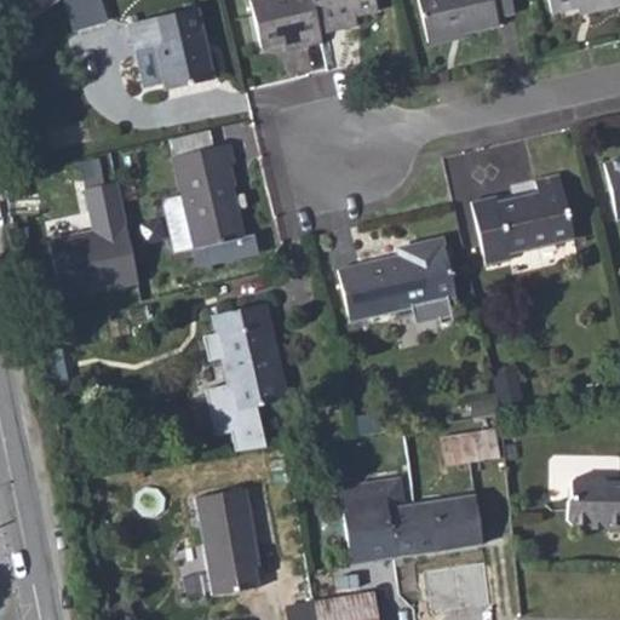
[(0,0),(0,16),(1,18),(26,0),(0,0)]
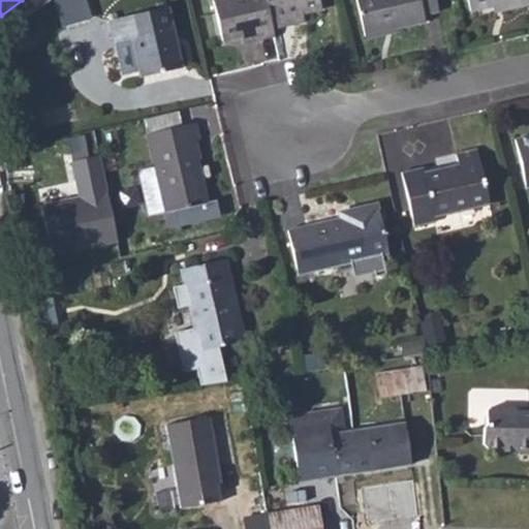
[(56,0),(64,25),(93,17),(87,0),(56,0)]
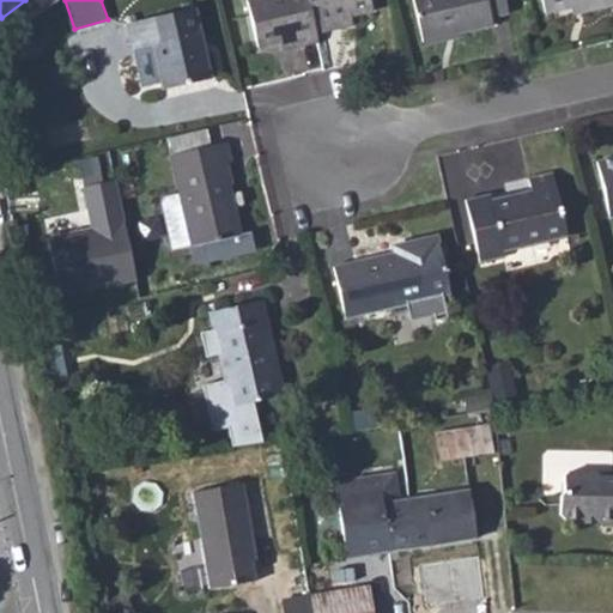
[(303,0),(304,6),(248,18),(258,65),(296,58),(297,66),(321,61),(319,52),(339,47),(338,37),(371,30),(364,0),(303,0)]
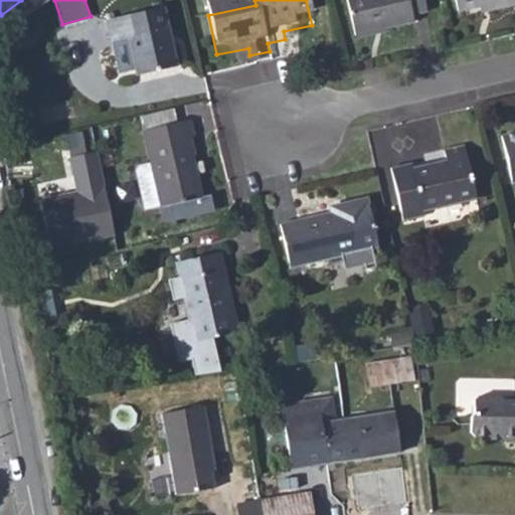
[(377,0),(340,10),(351,52),(411,37),(409,31),(424,27),(417,0),(377,0)]
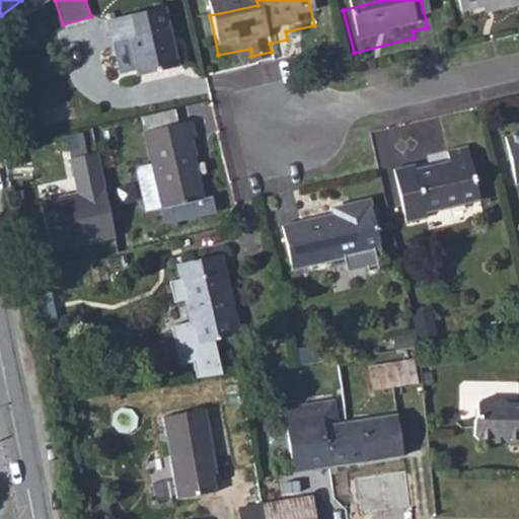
[(518,0),(450,0),(457,25),(476,20),(475,14),(490,10),(493,20),(518,12),(518,0)]
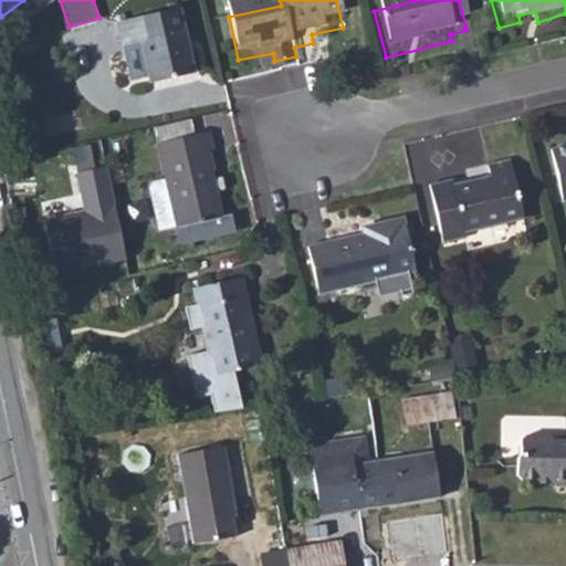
[(176,22),(113,39),(121,67),(143,62),(152,101),(194,90),(176,22)]
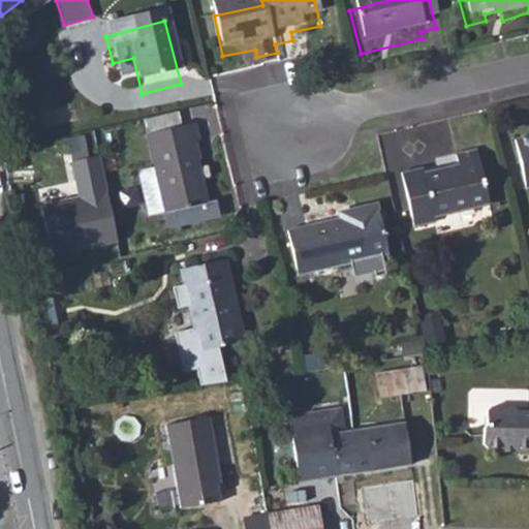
[(174,228),(211,218),(215,217),(205,138),(153,148),(174,228)]
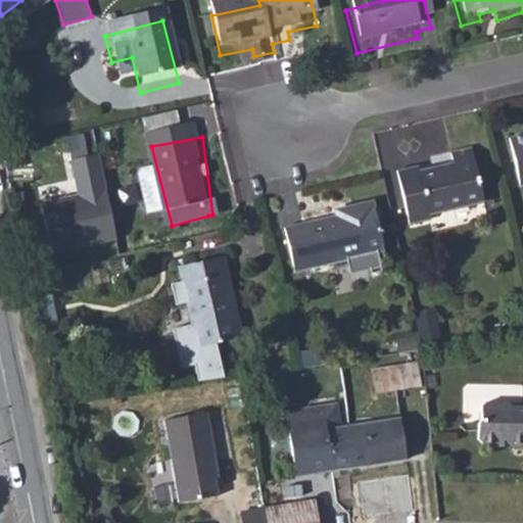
[(522,144),(508,149),(520,198),(522,197),(522,144)]
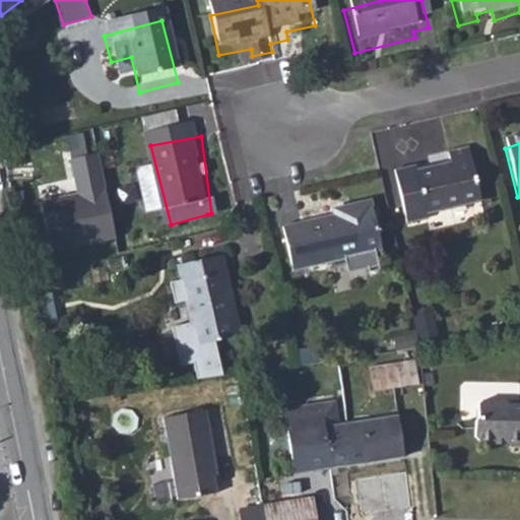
[(93,152),(68,157),(76,193),(21,205),(34,257),(114,238),(93,152)]
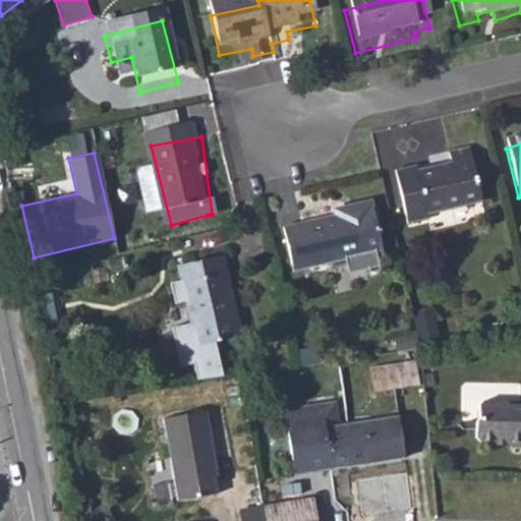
[(419,170),(397,176),(412,232),(485,212),(471,156),(451,161),(453,172),(422,180),(419,170)]
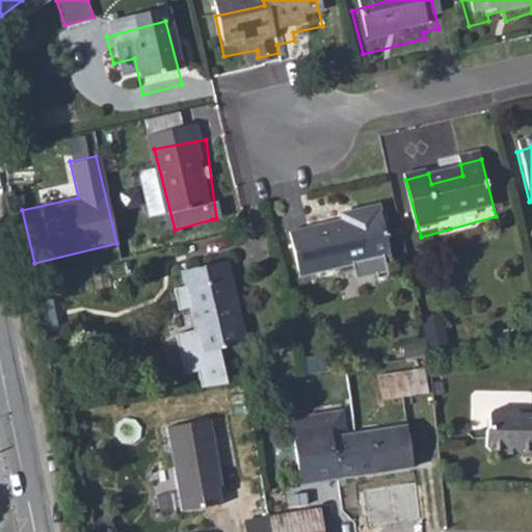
[(215,235),(212,219),(175,230),(178,243),(215,235)]
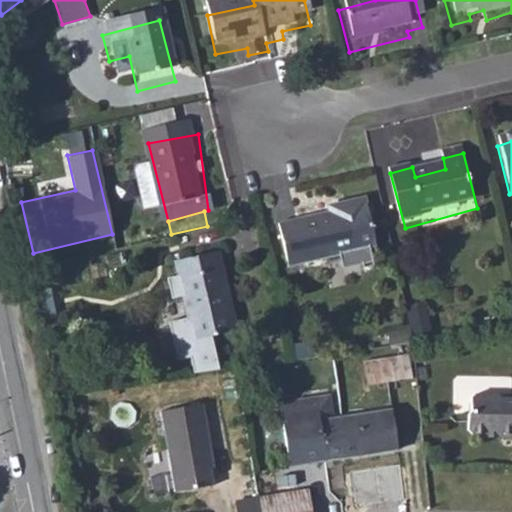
[(374,262),(380,260),(368,212),(343,219),(345,225),(283,241),(293,283),(344,270),(347,279),(377,272),(374,262)]
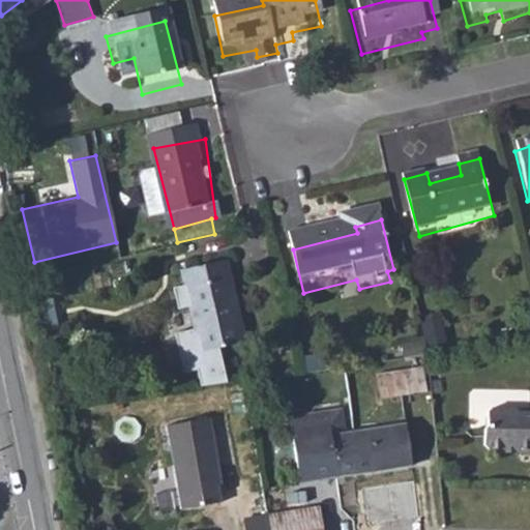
[(189,292),(207,373),(249,363),(245,339),(248,337),(235,281),(189,292)]
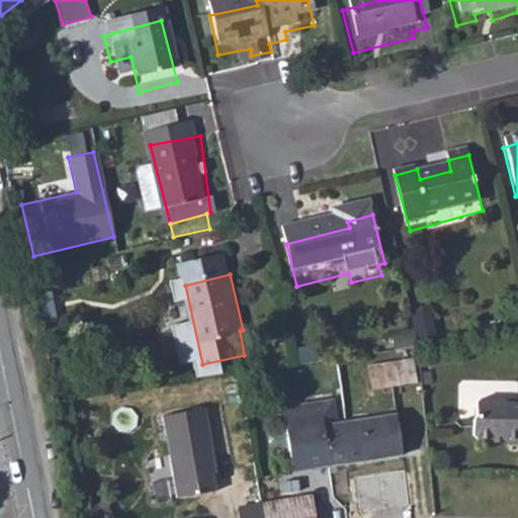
[(429,305),(415,310),(422,333),(436,329),(429,305)]
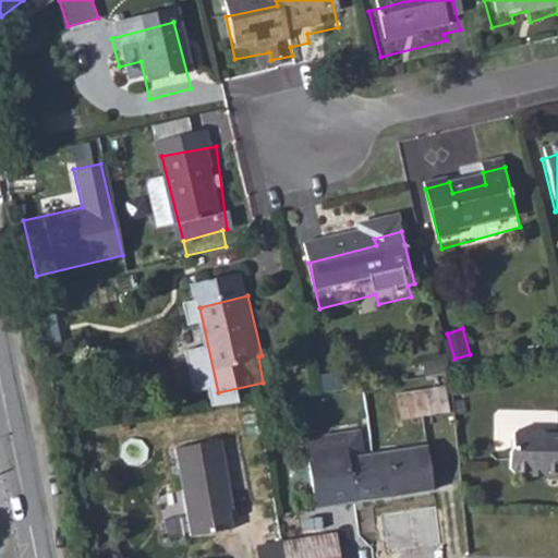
[(393,393),(398,417),(448,410),(445,386),(393,393)]
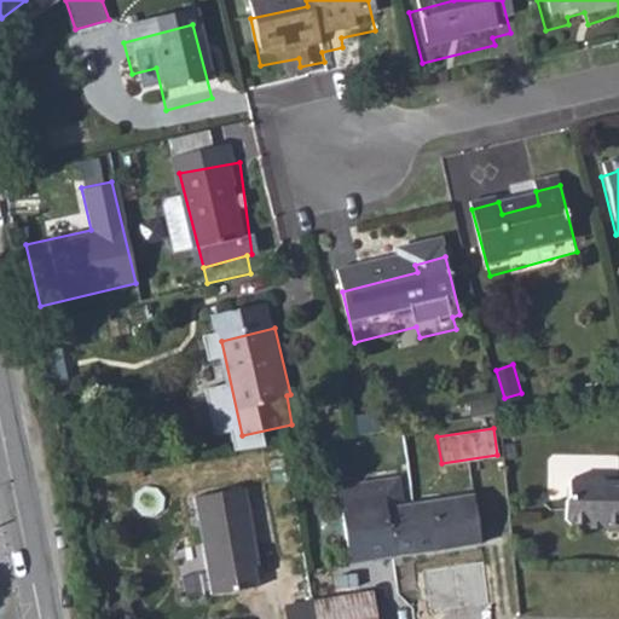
[(597,473),(572,473),(571,490),(563,497),(563,514),(571,525),(607,526),(606,528),(618,528),(618,480),(606,480),(597,473)]
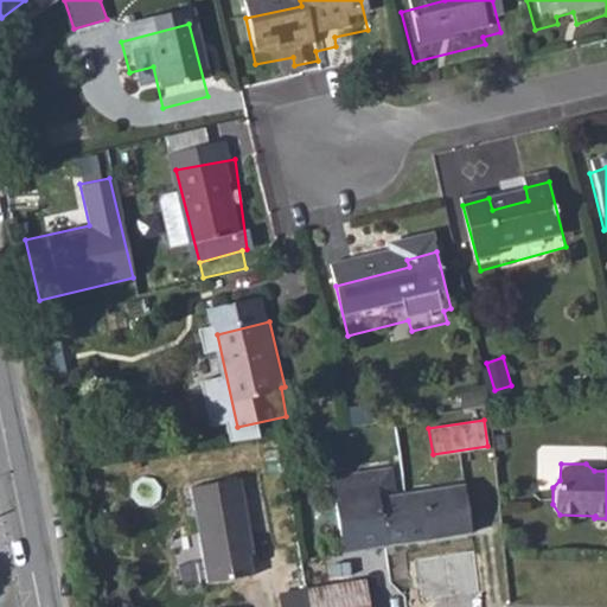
[(379,545),(378,540),(420,532),(420,538),(462,531),(454,484),(387,496),(382,470),(326,479),(338,551),(379,545)]
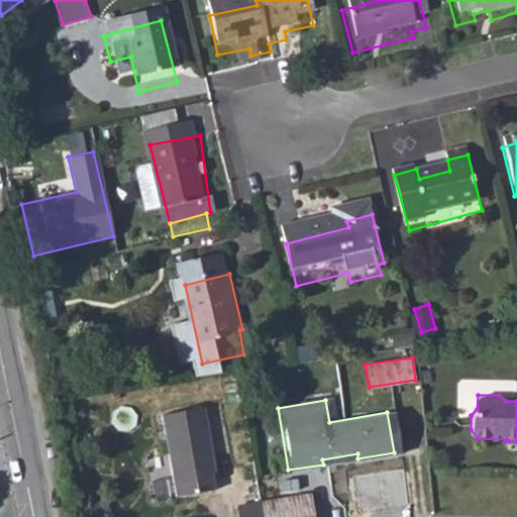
[(203,412),(159,420),(173,501),(214,493),(209,467),(213,467),(203,412)]
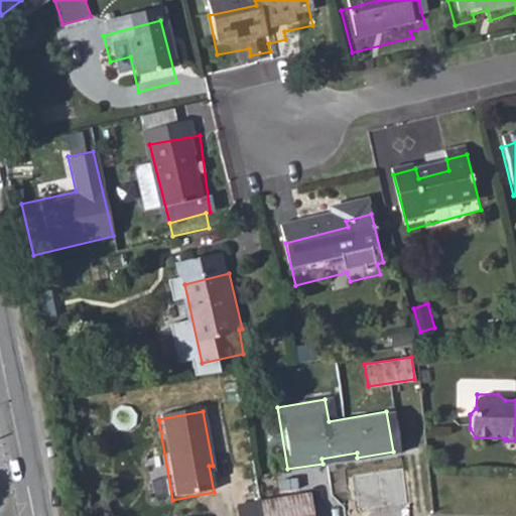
[(308,515),(306,497),(255,504),(256,515),(308,515)]
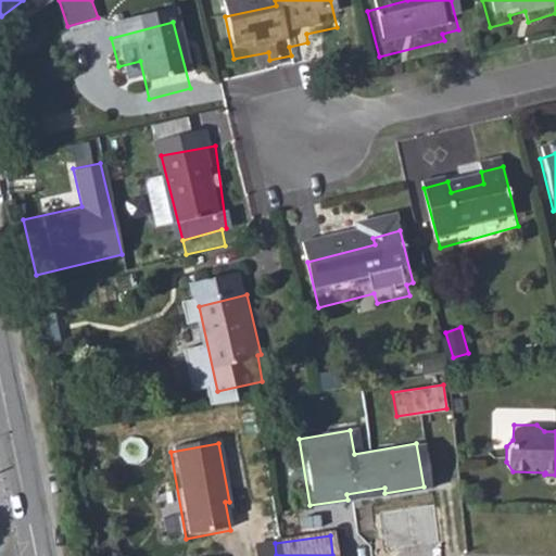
[(260,545),(261,555),(276,555),(275,543),(260,545)]
